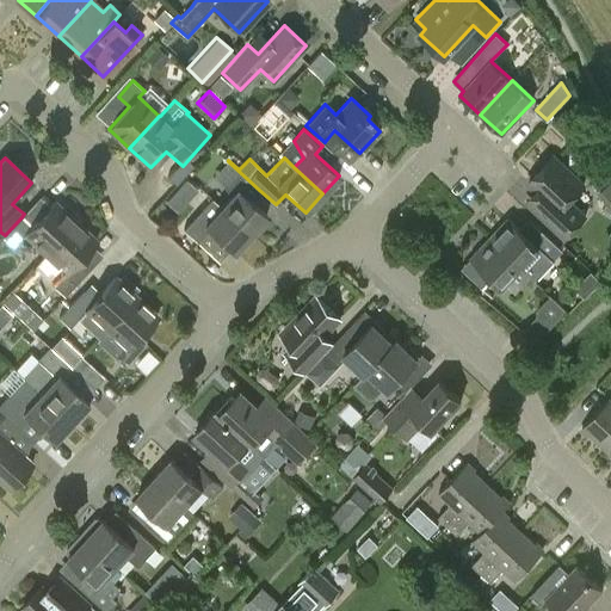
[(539,216),(566,240),(588,216),(571,199),(582,186),(551,158),(528,183),(535,190),(537,192),(526,204),(539,216)]
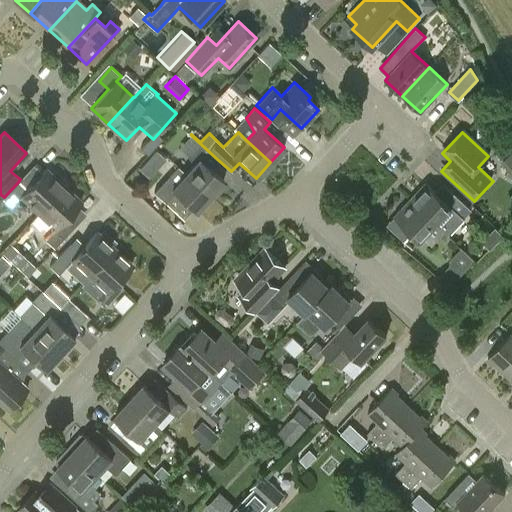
[(217,159),(191,135),(179,147),(188,156),(193,165),(185,174),(209,196),(223,181),(209,168),(217,159)]
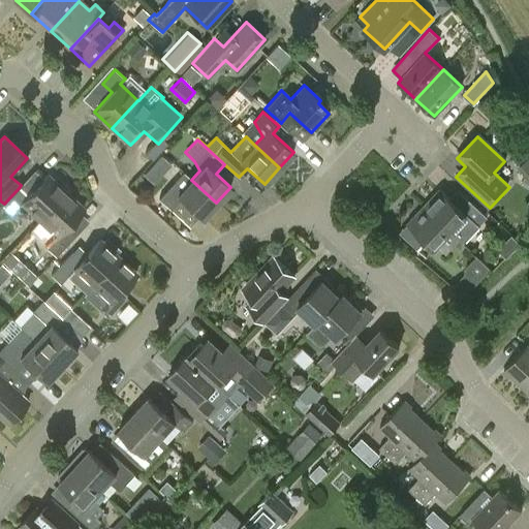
[(528,157),(518,165),(528,181),(528,157)]
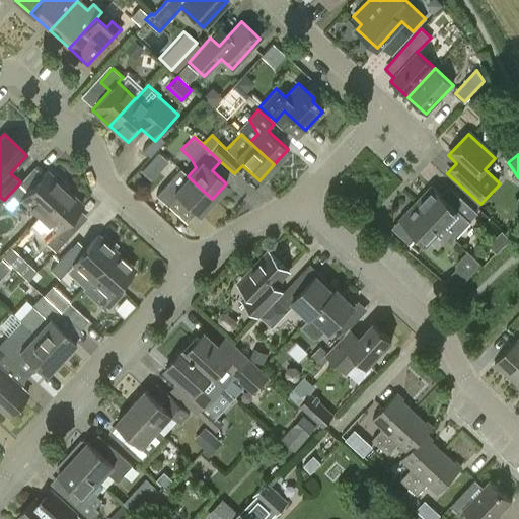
[(18,184),(4,200),(2,202),(11,211),(21,200),(40,215),(40,216),(63,189),(46,172),(27,193),(18,184)]
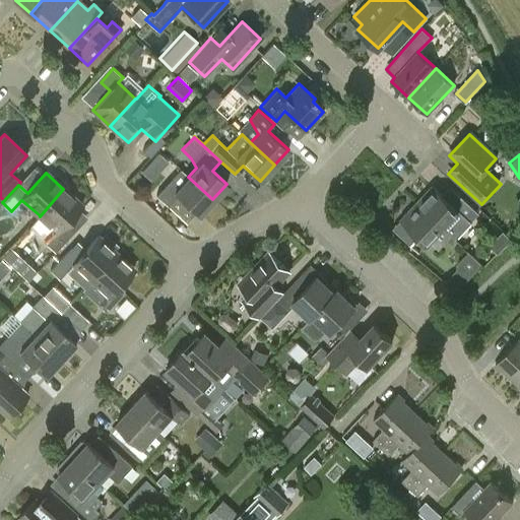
[(188,177),(180,186),(170,180),(166,186),(173,192),(174,193),(198,214),(212,199),(188,177)]
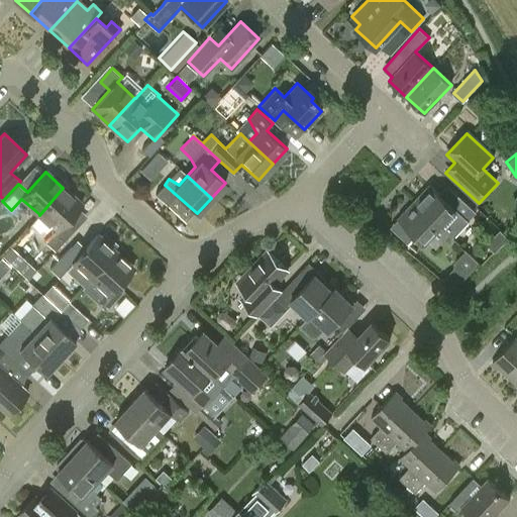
[(429,185),(414,202),(440,227),(441,226),(452,237),(477,212),(464,201),(455,210),(429,185)]
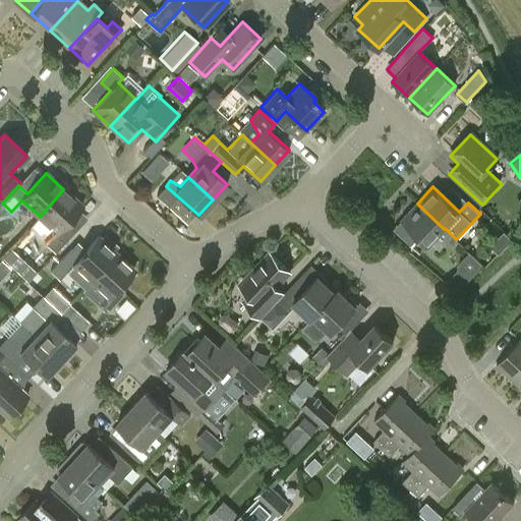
[(40,217),(40,216),(29,228),(56,252),(72,234),(63,226),(81,206),(63,189),(40,217)]
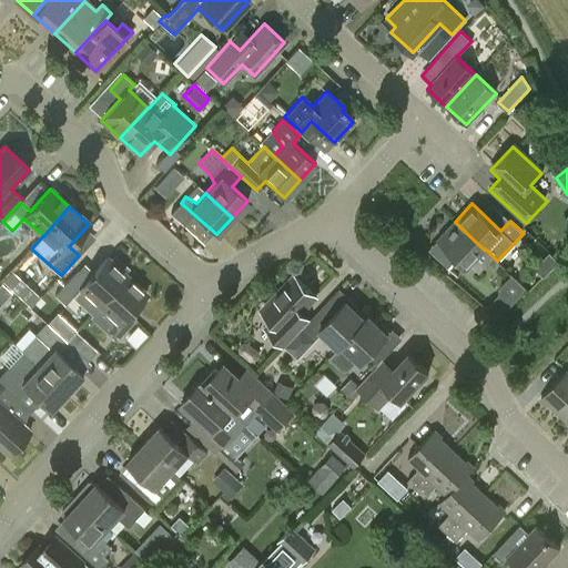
[(484,250),(455,222),(429,250),(448,267),(456,259),(466,269),(484,250)]
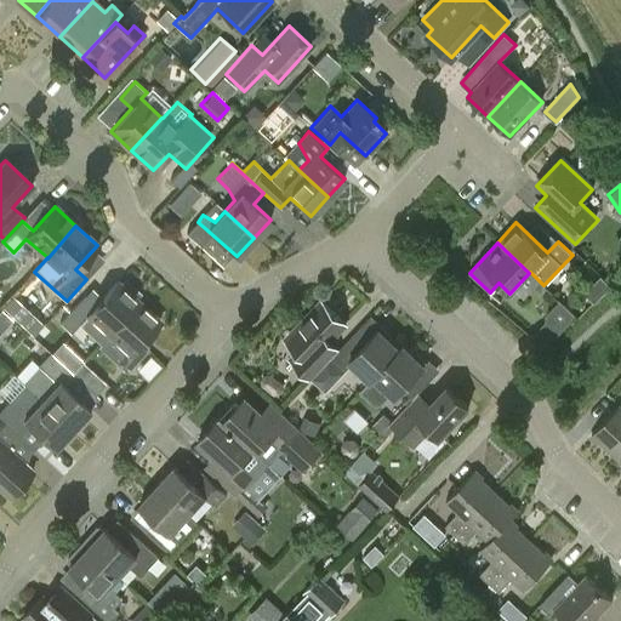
[(117,283),(102,297),(91,288),(72,311),(61,323),(72,332),(83,319),(92,328),(96,324),(108,335),(138,302),(135,298),(140,294),(125,280),(120,285),(117,283)]
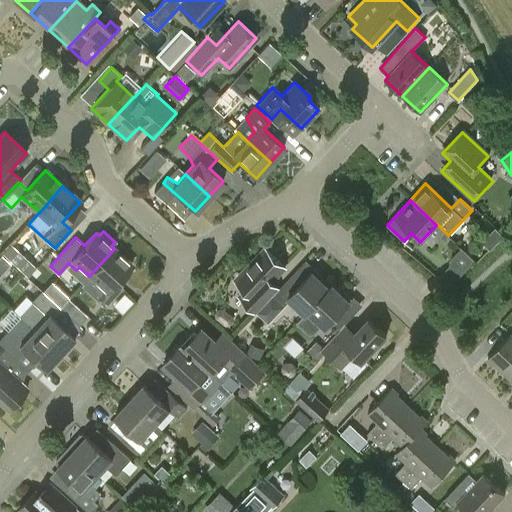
[(8,243),(0,252),(0,253),(27,276),(35,266),(8,243)]
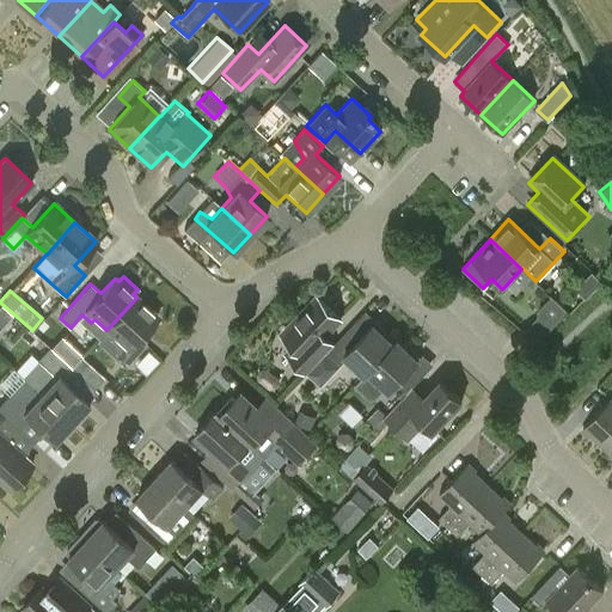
[(551,295),(538,311),(537,317),(524,331),(538,344),(568,311),(551,295)]
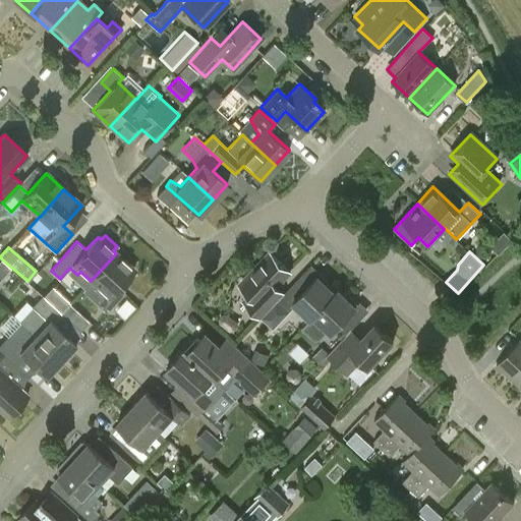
[(91,281),(92,282),(83,290),(106,312),(124,293),(121,289),(125,285),(123,282),(134,270),(116,253),(91,281)]
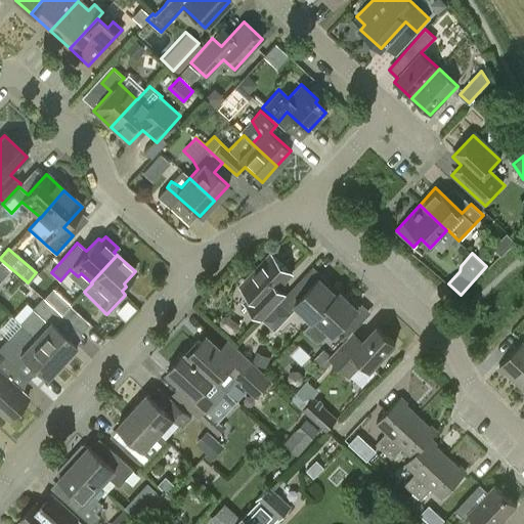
[(288,294),(279,285),(291,273),(271,255),(241,288),(250,296),(243,303),(261,320),(262,319),(263,320),(288,294)]
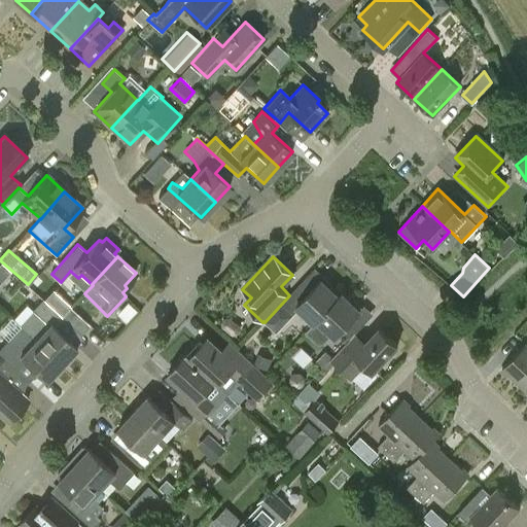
[(289,295),(265,322),(276,334),(300,309),(315,323),(317,320),(340,296),(339,295),(312,271),(292,291),(293,291),(290,295),(289,295)]
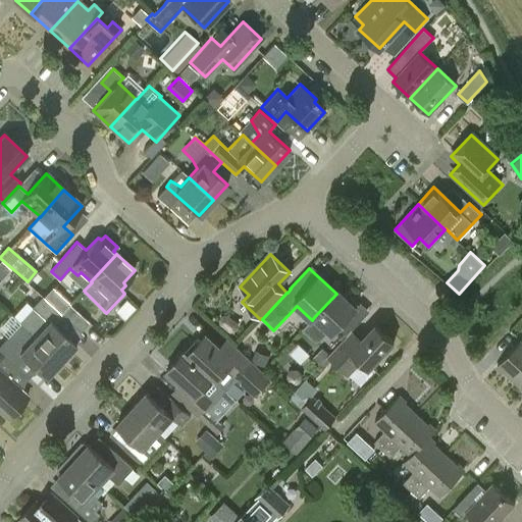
[(314,317),(312,320),(304,328),(316,340),(320,340),(328,331),(331,333),(337,327),(346,335),(347,335),(366,316),(338,291),(335,293),(336,294),(314,317)]
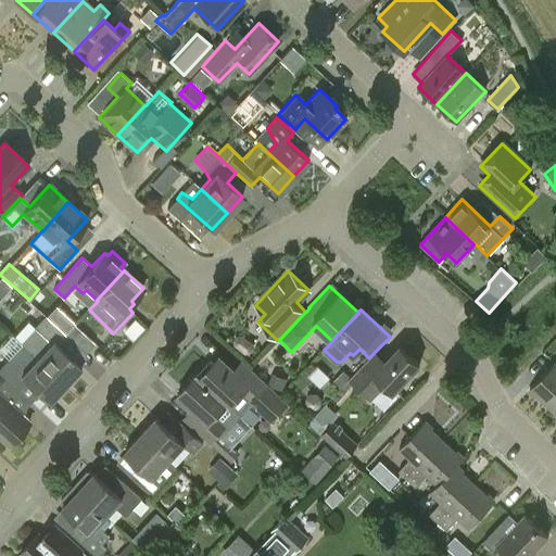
[(64,333),(65,333),(45,314),(20,342),(22,343),(21,344),(24,348),(64,384),(80,367),(79,366),(89,355),(86,352),(85,353),(64,333)]
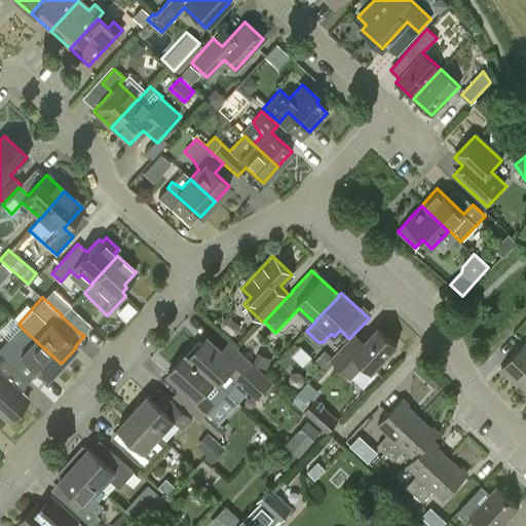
[(62,315),(61,315),(80,334),(81,333),(89,324),(70,306),(62,315)]
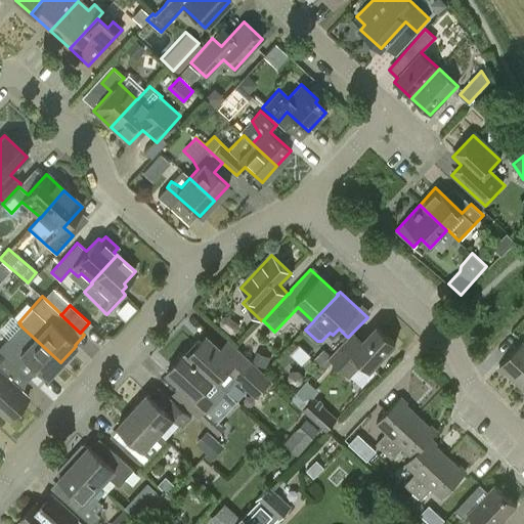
[(19,324),(7,338),(0,345),(0,353),(17,369),(26,360),(45,379),(60,362),(23,328),(19,324)]
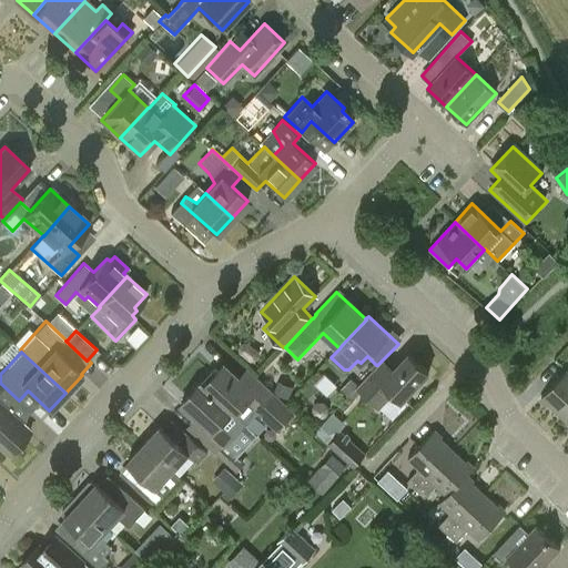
[(358,385),(356,387),(348,395),(353,399),(361,392),(378,408),(393,393),(402,401),(428,372),(408,353),(387,375),(377,365),(376,365),(358,385)]
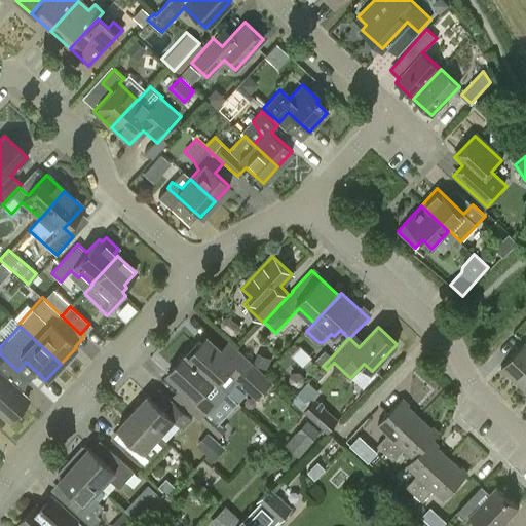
[(207,337),(189,357),(215,381),(214,381),(217,384),(218,383),(226,375),(229,378),(232,374),(258,398),(273,381),(266,375),(237,348),(234,345),(226,354),(207,337)]
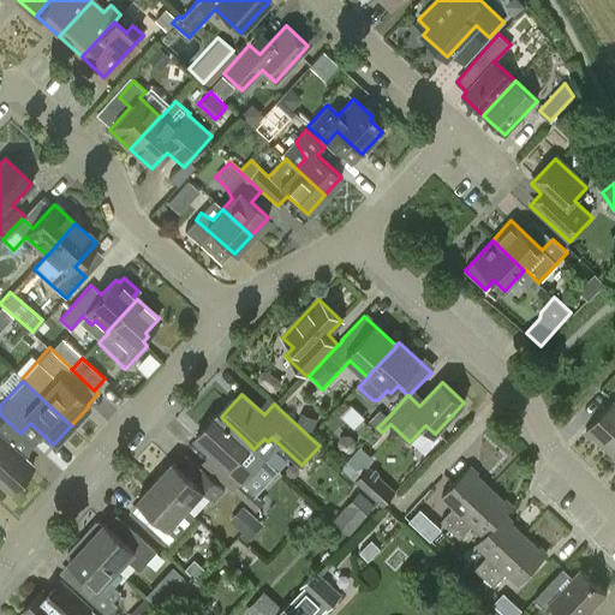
[(614,402),(613,401),(585,430),(607,451),(614,441),(614,402)]
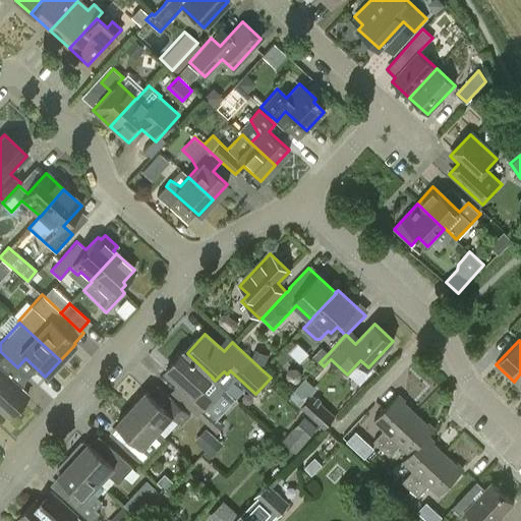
[(187,353),(184,350),(166,370),(194,397),(186,405),(217,433),(226,423),(210,409),(227,390),(216,380),(215,381),(212,378),(213,378),(187,353)]
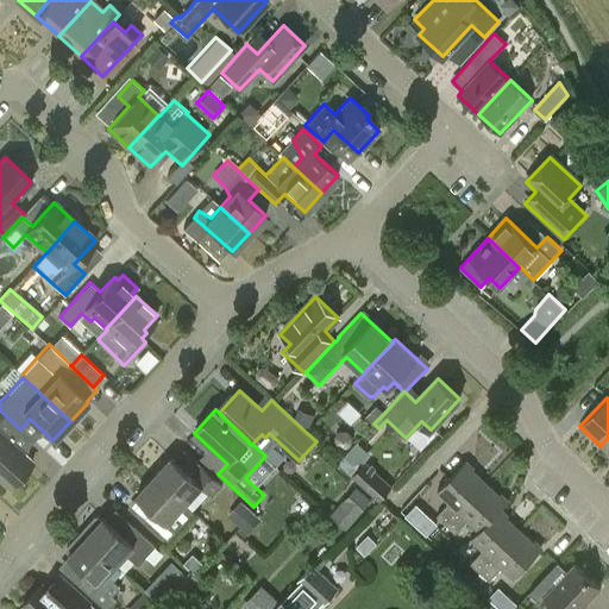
[(20,429),(0,410),(0,478),(10,488),(32,463),(8,441),(20,429)]
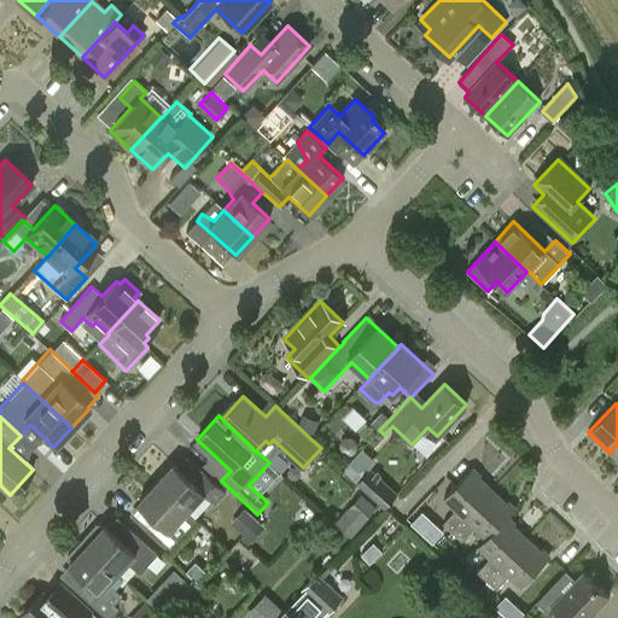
[(343,470),(385,507),(400,493),(371,467),(368,470),(354,458),(343,470)]
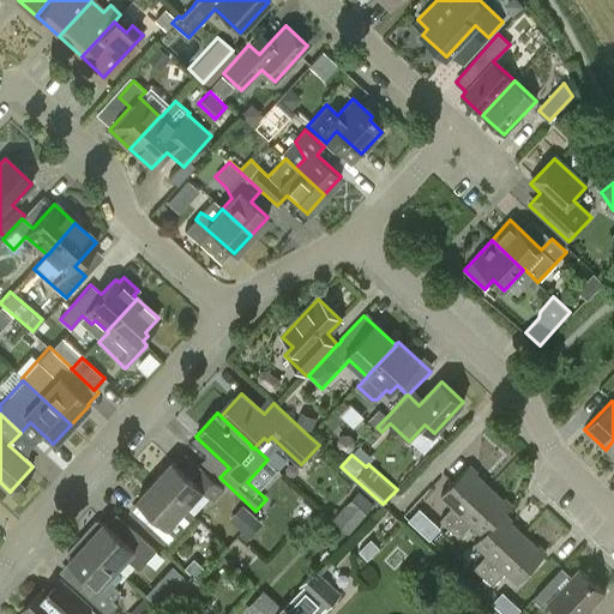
[(203,468),(192,480),(173,462),(155,481),(186,509),(187,509),(204,489),(215,500),(226,488),(203,468)]
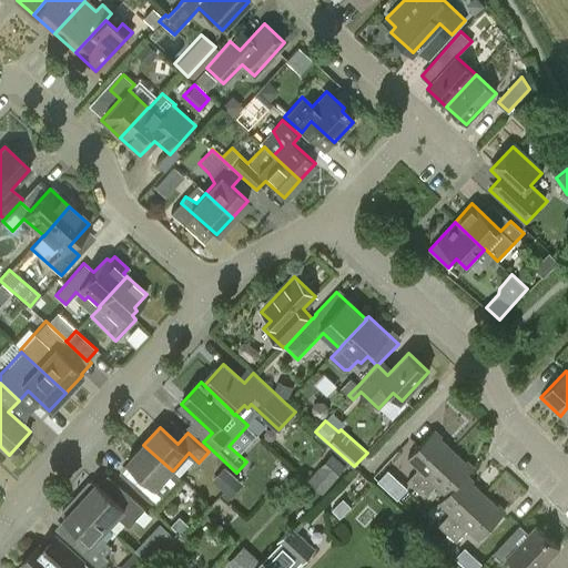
[(416,489),(453,450),(433,432),(407,458),(418,469),(407,480),(416,489)]
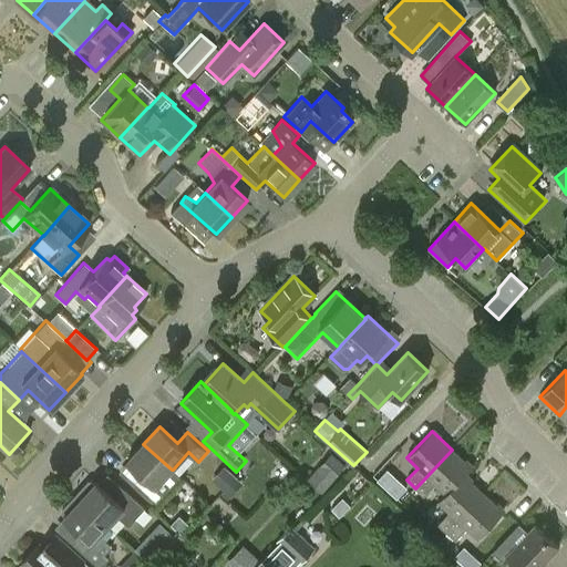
[(172,470),(143,444),(126,462),(142,476),(134,485),(156,506),(182,478),(173,470),(172,470)]
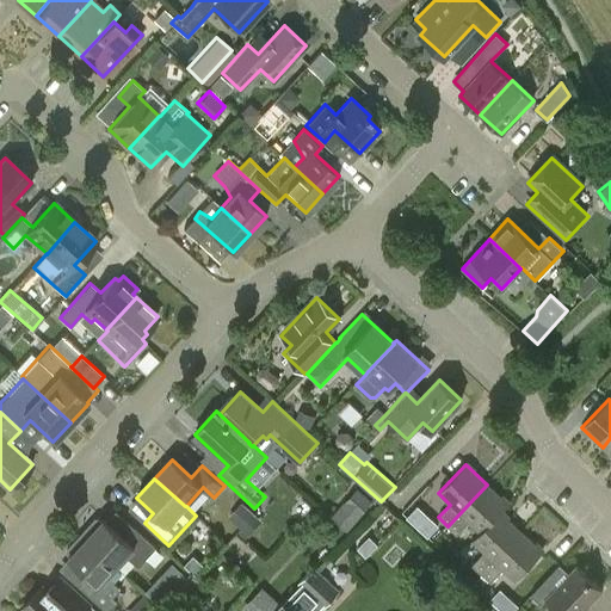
[(487,485),(448,526),(457,535),(468,522),(480,532),(500,513),(508,505),(487,485)]
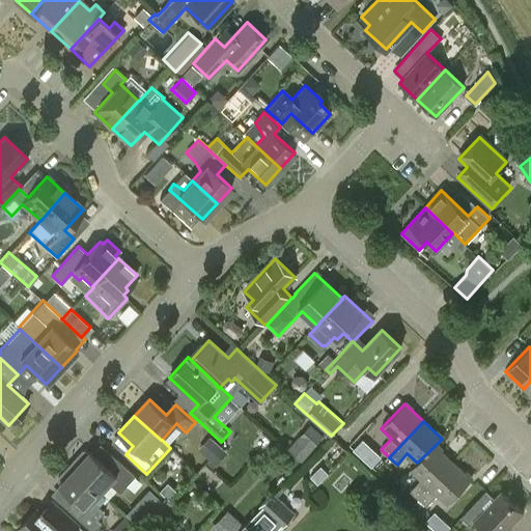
[(326,438),(311,425),(288,449),(302,463),(326,438)]
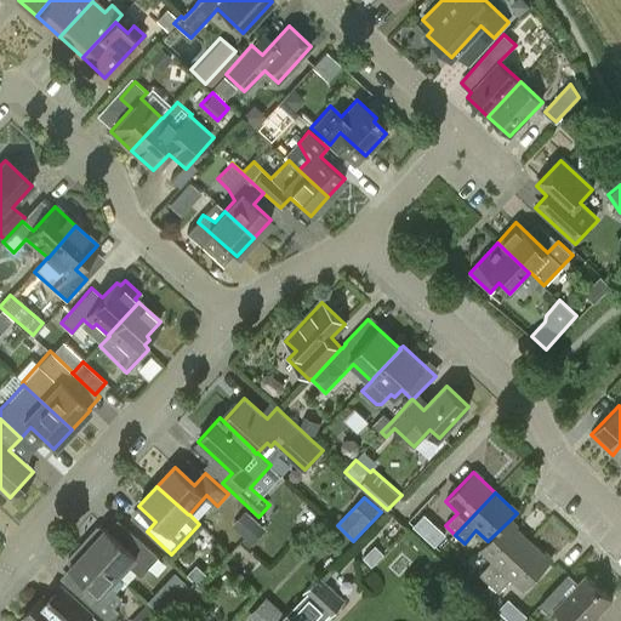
[(267,531),(246,512),(233,527),(245,539),(243,542),(250,550),(267,531)]
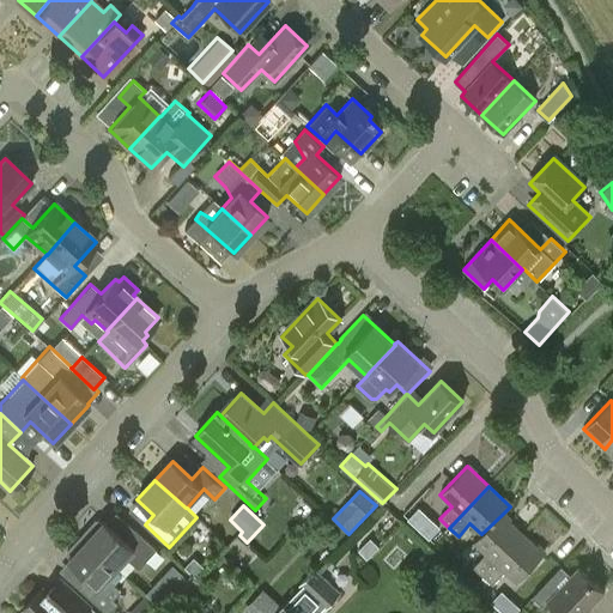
[(502,515),(481,534),(473,542),(485,554),(474,566),(483,575),(522,534),(502,515)]
